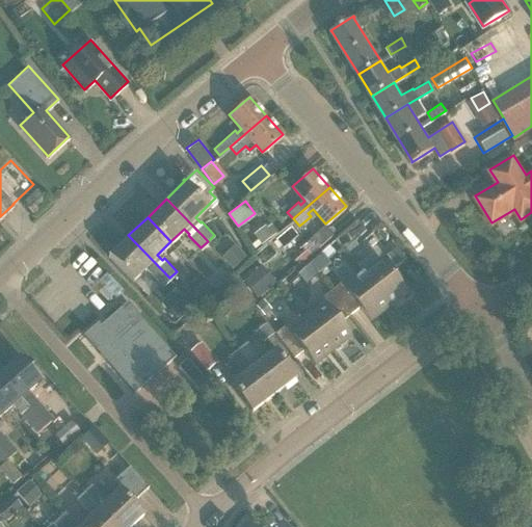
[(350,256),(362,245),(354,238),(366,228),(356,218),(334,238),(343,248),(350,256)]
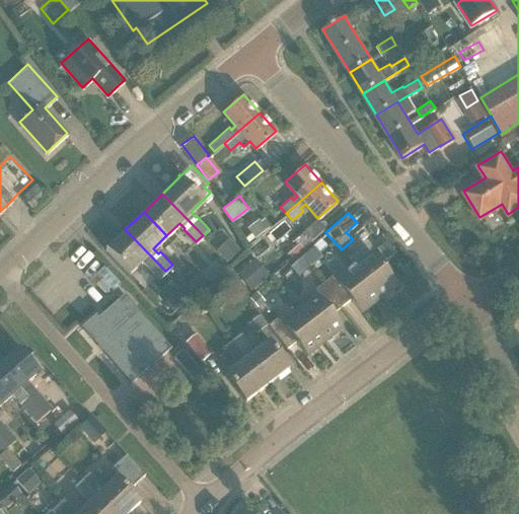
[(260,219),(258,217),(247,226),(254,236),(271,224),(265,215),(260,219)]
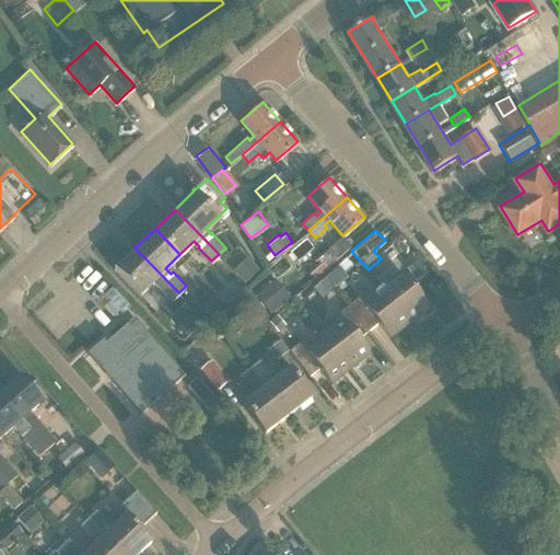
[(340,239),(327,254),(339,264),(351,247),(340,239)]
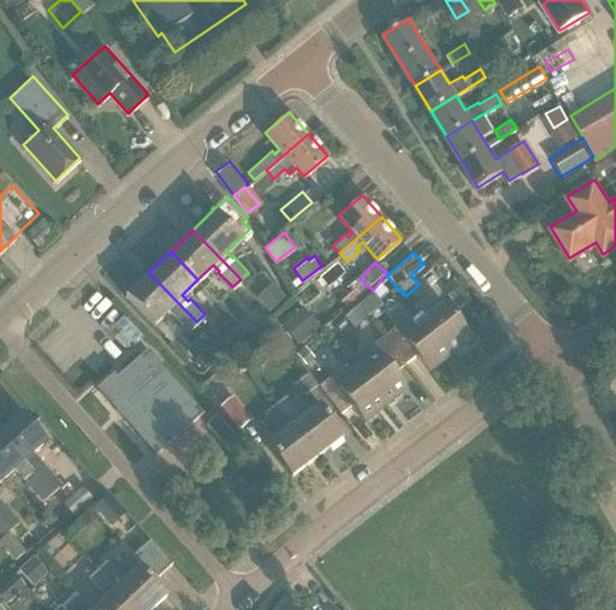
[(173,314),(189,330),(196,321),(148,272),(128,294),(126,292),(125,292),(154,323),(170,307),(176,313),(173,314)]
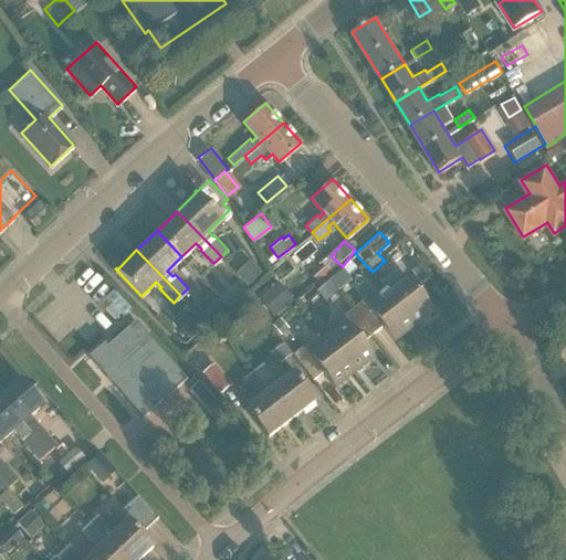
[(386,288),(413,323),(432,308),(405,273),(386,288)]
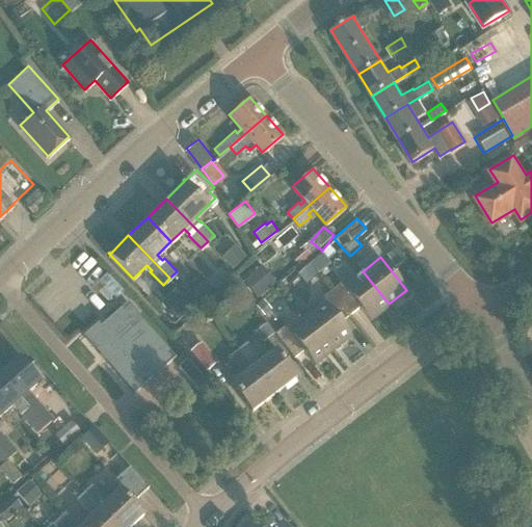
[(309,261),(299,270),(307,279),(317,270),(309,261)]
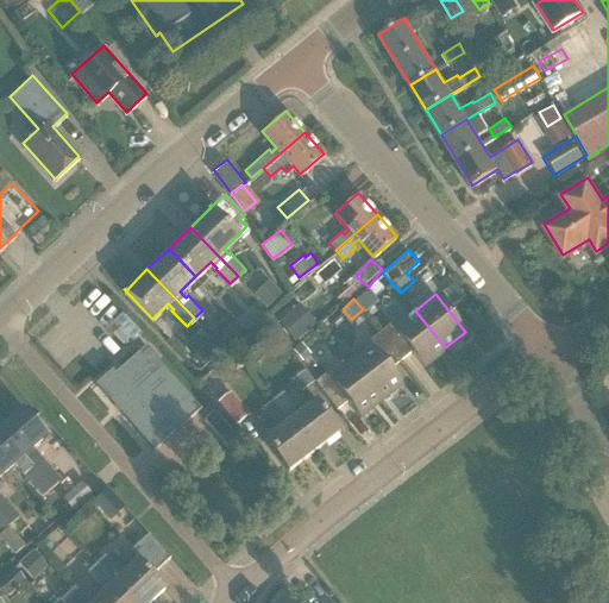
[(280,321),(294,339),(313,322),(299,306),(280,321)]
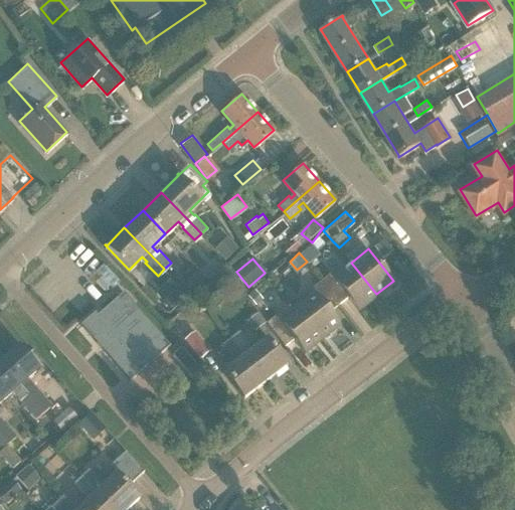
[(339,302),(348,294),(358,308),(376,294),(351,263),(334,276),(330,271),(320,279),(339,302)]
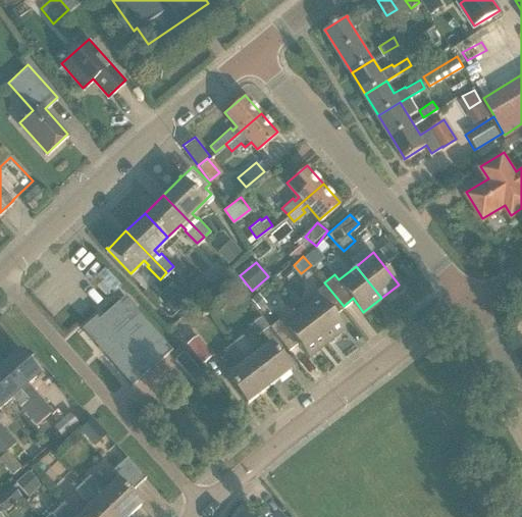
[(189,282),(200,294),(211,282),(200,271),(189,282)]
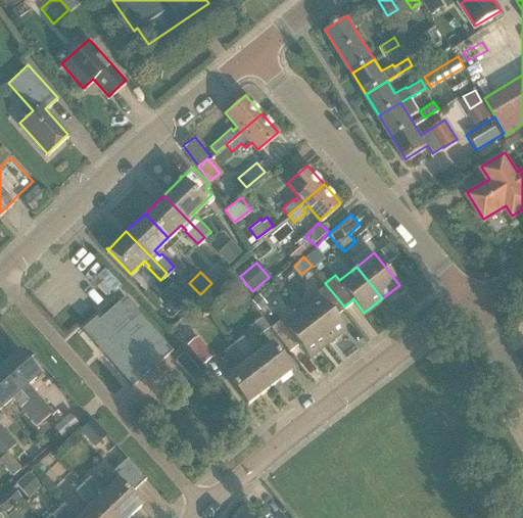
[(344,307),(325,283),(316,291),(319,295),(301,309),(327,341),(344,328),(334,314),(344,307)]
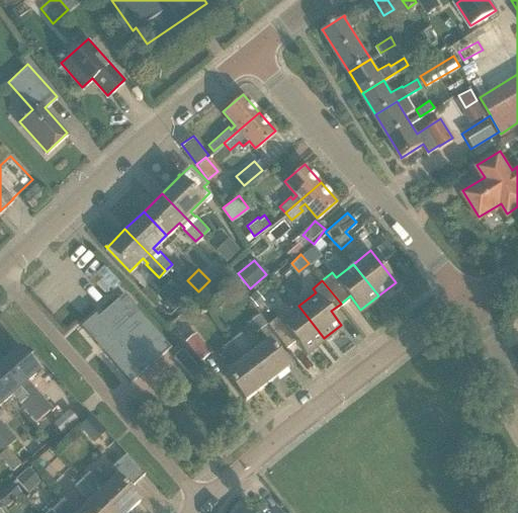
[(171,308),(185,294),(178,286),(164,300),(171,308)]
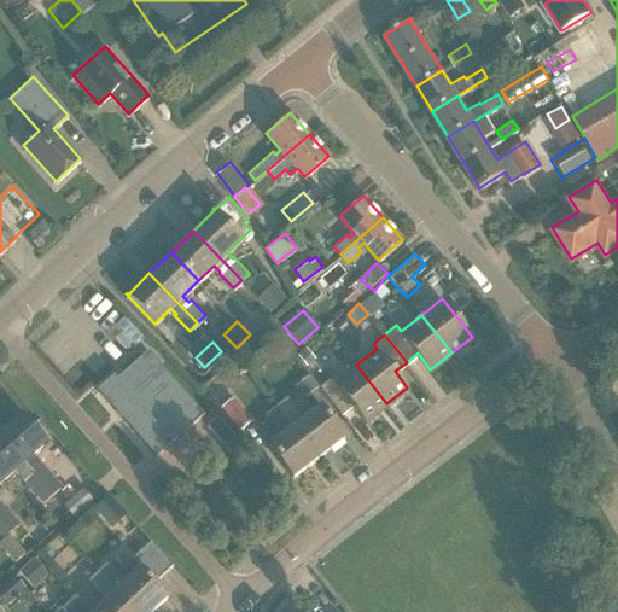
[(122,415),(124,413),(159,450),(203,412),(203,411),(202,411),(147,349),(104,386),(100,383),(100,384),(118,404),(115,408),(122,415)]
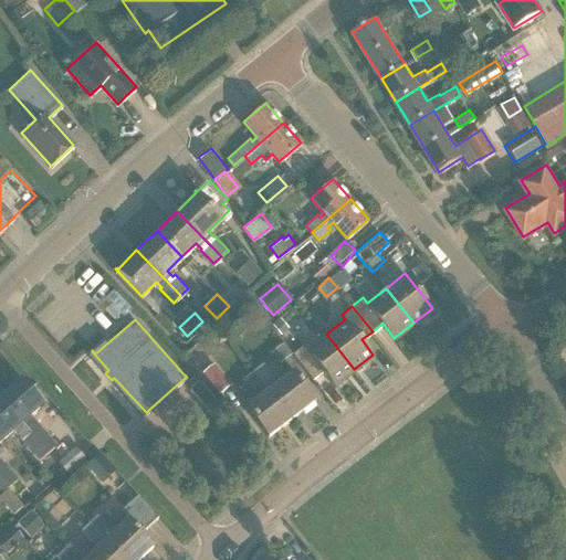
[(323,369),(334,383),(354,369),(326,334),(307,348),(304,344),(292,351),(312,378),(323,369)]
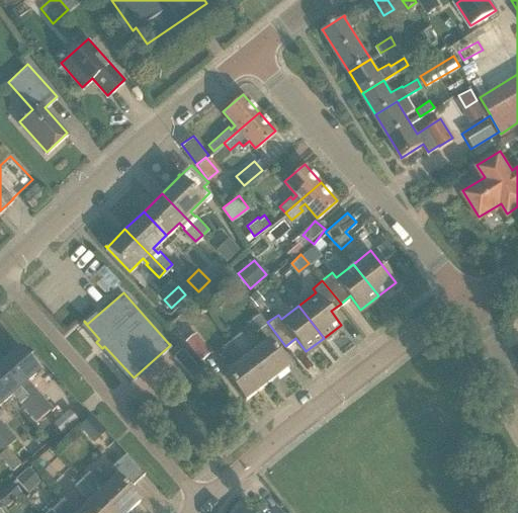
[(248,320),(256,330),(267,321),(259,312),(248,320)]
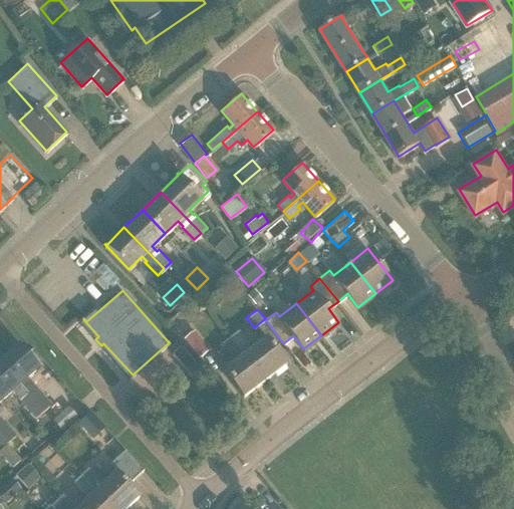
[(184,336),(199,355),(210,346),(194,327),(184,336)]
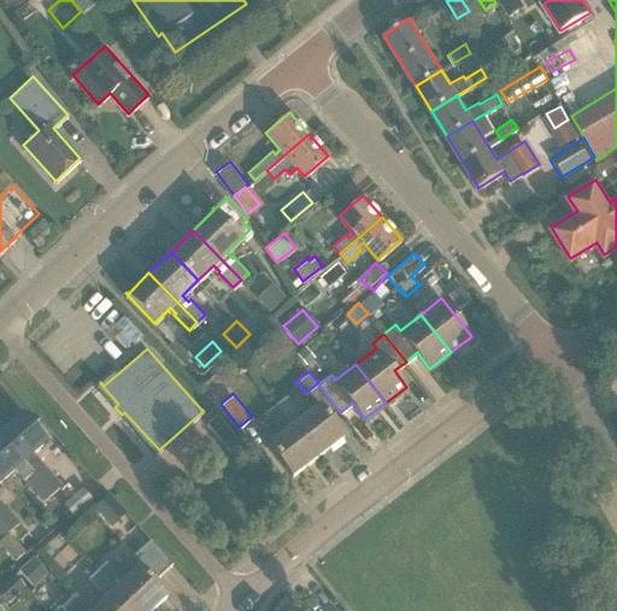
[(317,454),(344,435),(318,403),(300,417),(295,410),(297,409),(286,394),(276,401),(317,454)]
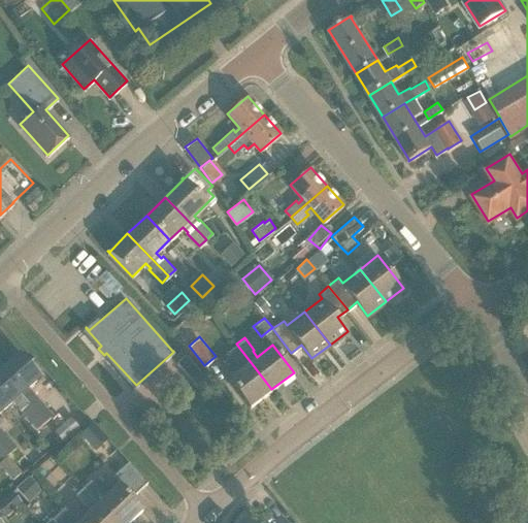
[(228,379),(250,406),(271,389),(236,344),(228,351),(237,362),(239,361),(243,366),(228,379)]
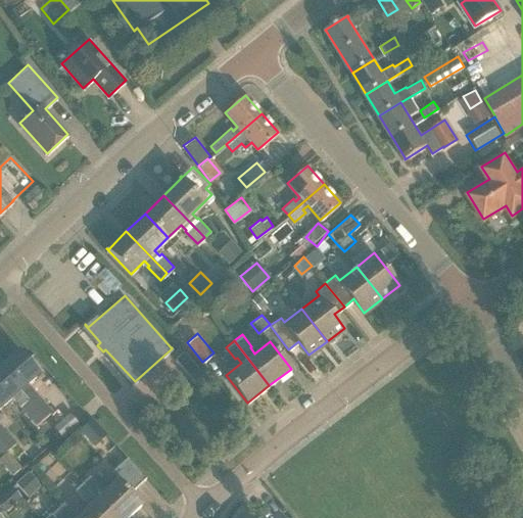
[(44,417),(51,410),(27,382),(38,372),(17,349),(0,365),(0,367),(19,389),(44,417)]
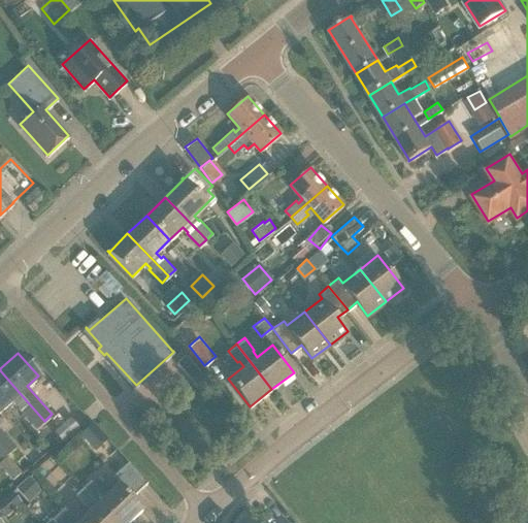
[(186,353),(176,361),(197,384),(205,376),(186,353)]
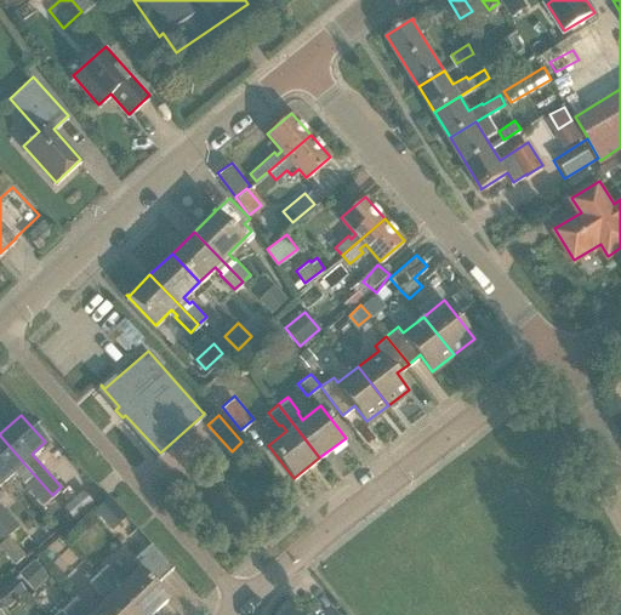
[(52,495),(23,462),(0,436),(0,478),(1,480),(15,470),(23,480),(43,502),(52,495)]
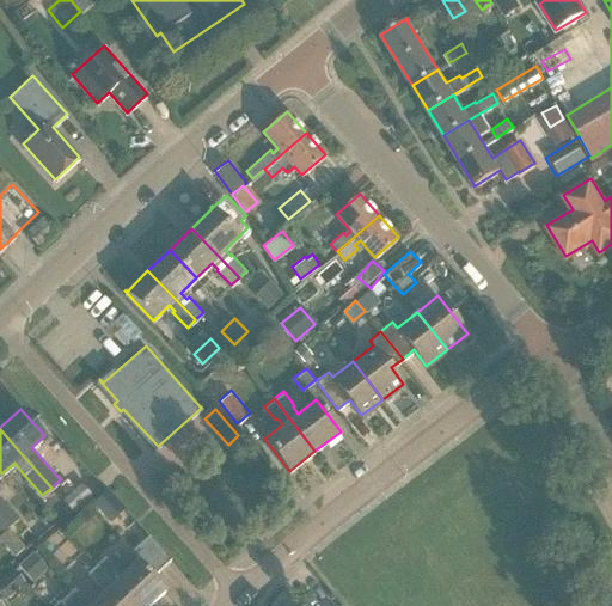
[(0,471),(0,514),(8,525),(18,516),(0,496),(0,475),(1,473),(0,471)]
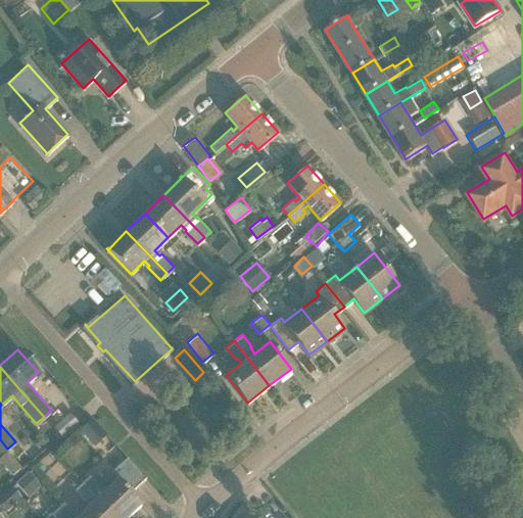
[(70,411),(54,426),(62,435),(79,420),(70,411)]
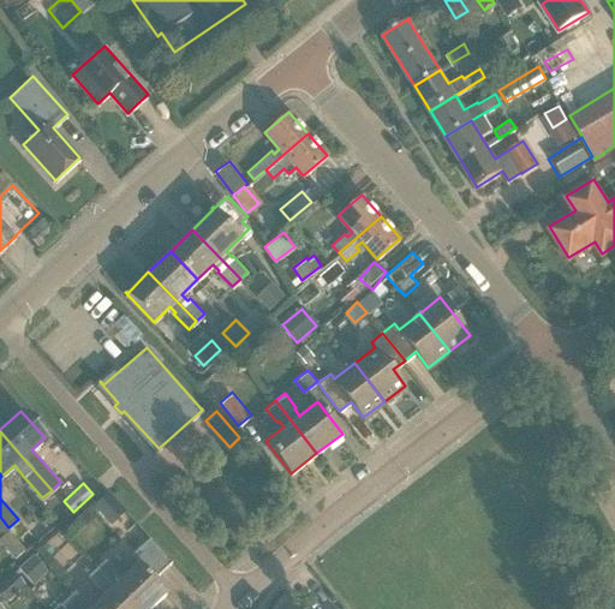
[(109,524),(130,506),(113,488),(93,505),(109,524)]
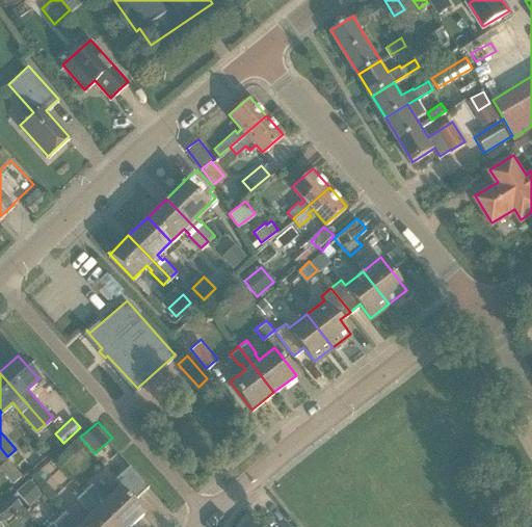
[(0,464),(0,468),(12,481),(22,473),(7,457),(0,464)]
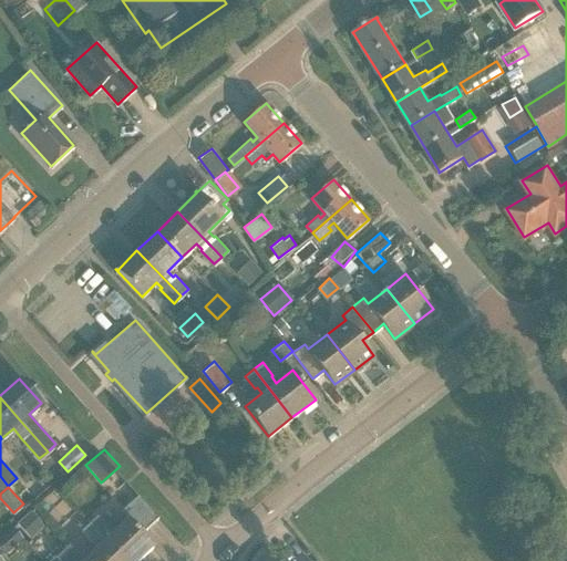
[(109,526),(96,513),(89,521),(125,560),(136,560),(153,546),(141,532),(157,516),(137,495),(123,508),(123,515),(126,519),(112,533),(106,528),(109,526)]
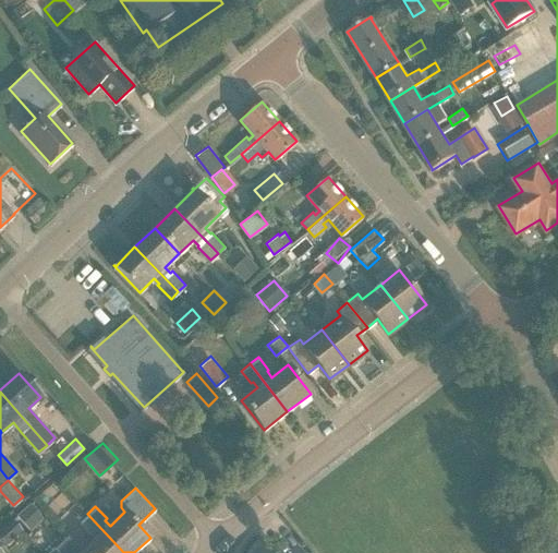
[(361,491),(339,508),(371,547),(391,530),(397,537),(408,529),(393,513),(384,520),(361,491)]
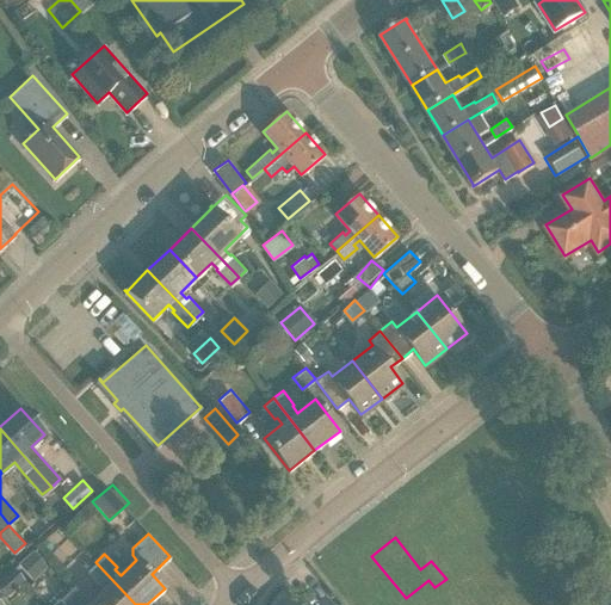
[(102,581),(106,587),(91,603),(92,604),(135,604),(96,562),(87,570),(99,584),(102,581)]
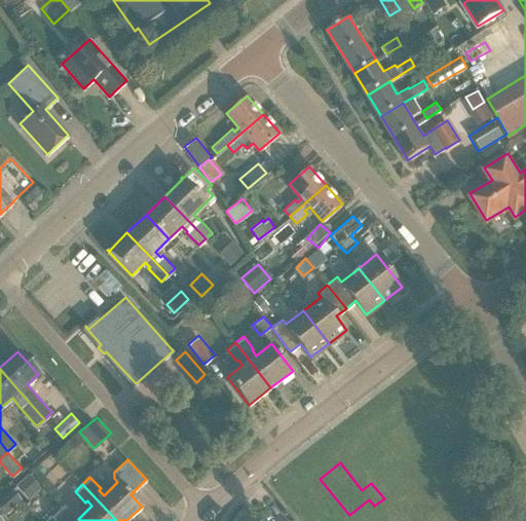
[(0,504),(0,510),(6,517),(23,501),(13,492),(0,504)]
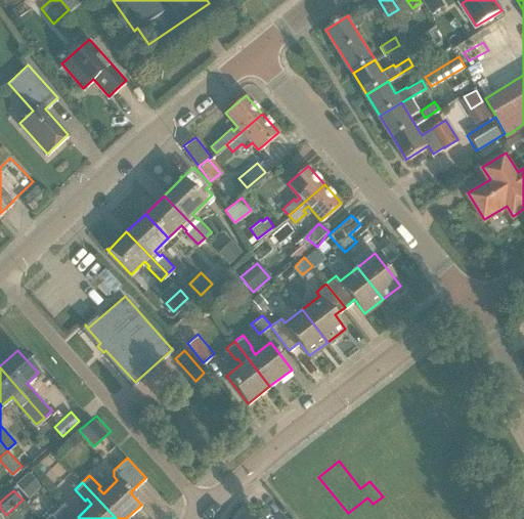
[(29,504),(40,516),(47,510),(36,498),(29,504)]
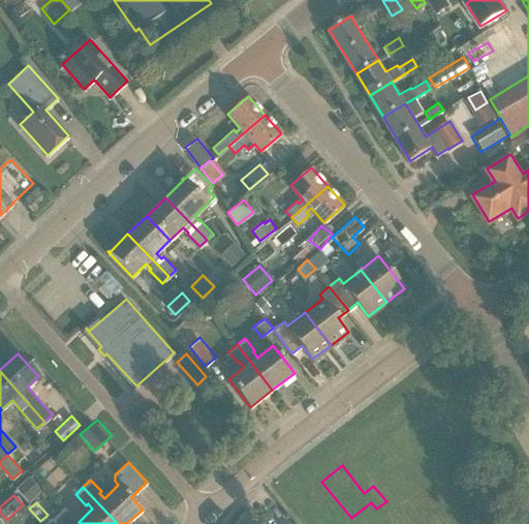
[(472,523),(465,515),(454,523),(472,523)]
